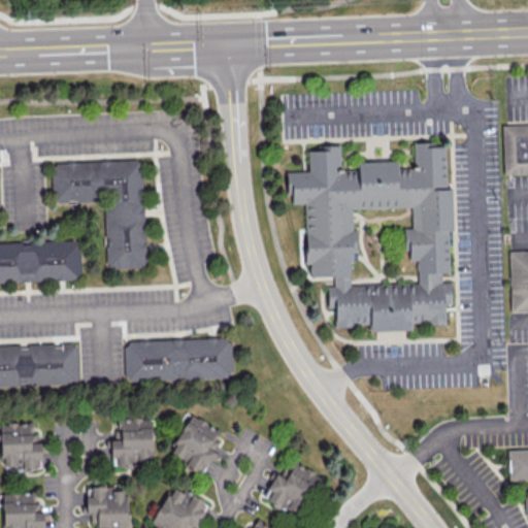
[(307,151),(318,150),(318,145),(338,144),(339,169),(357,169),(357,161),(396,160),(396,168),(414,168),(413,141),(439,141),(439,145),(444,145),(446,187),(451,187),(452,229),(448,229),(449,271),(440,271),(440,281),(450,281),(451,302),(444,302),(444,323),(410,324),(410,329),(368,330),(368,323),(353,324),(353,326),(334,327),(333,306),(327,306),(326,285),(333,285),(332,275),(309,275),(309,263),(303,263),(303,239),(304,239),(303,203),(291,203),(291,194),(286,194),(286,171),(308,170),(307,151)]
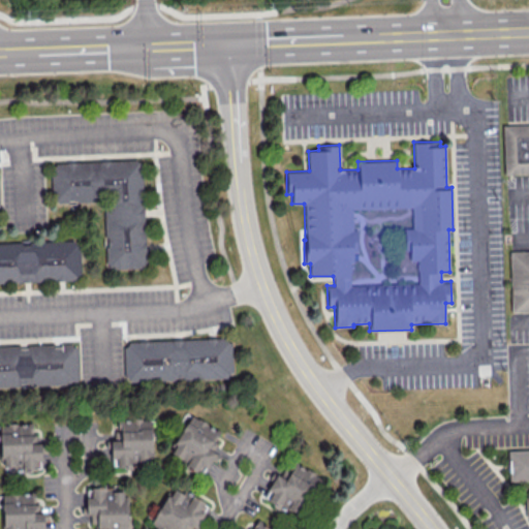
[(142,159),(51,161),(52,201),(97,200),(96,195),(103,194),(105,268),(145,267),(142,159)]
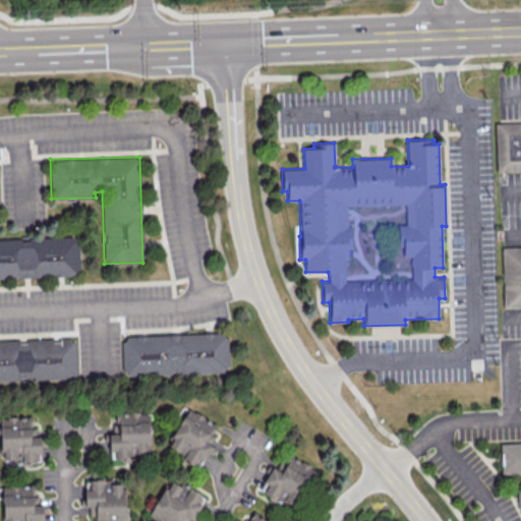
[(0,238),(0,278),(78,276),(77,236),(0,238)]
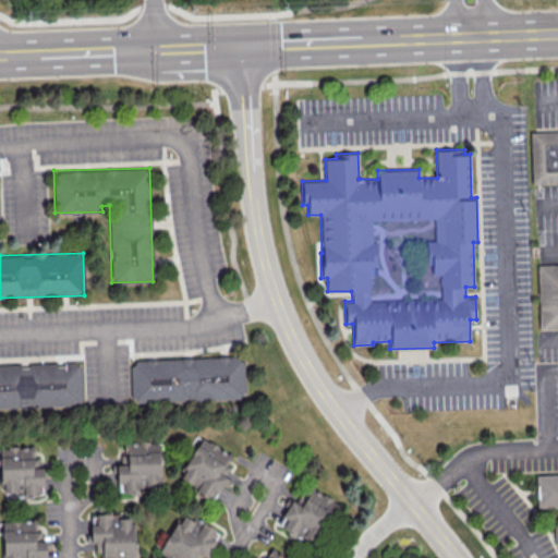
[(245,398),(244,356),(130,360),(131,401),(245,398)]
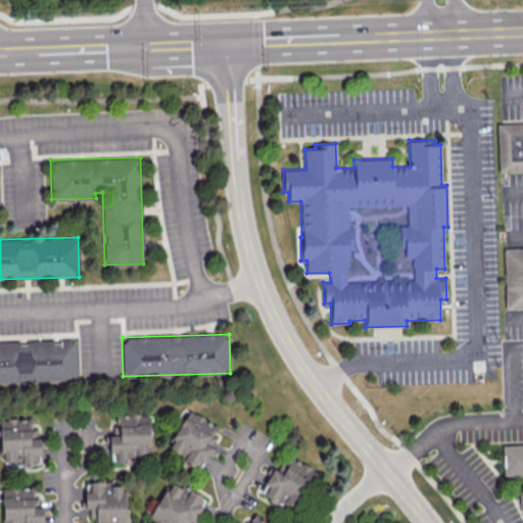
[(0,341),(0,381),(77,379),(76,340),(0,341)]
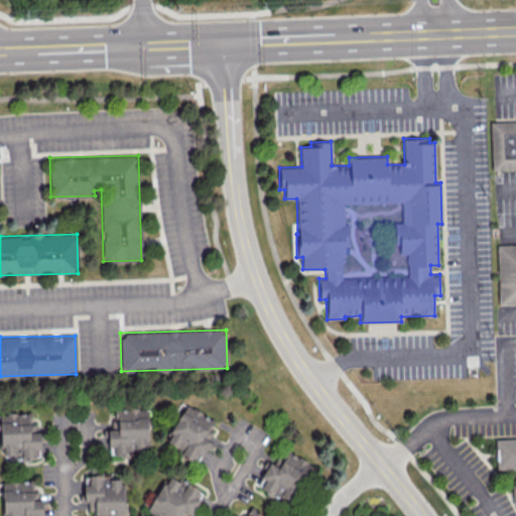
[(165,440),(182,452),(180,454),(196,464),(208,444),(215,448),(220,439),(208,431),(215,420),(187,404),(165,440)]
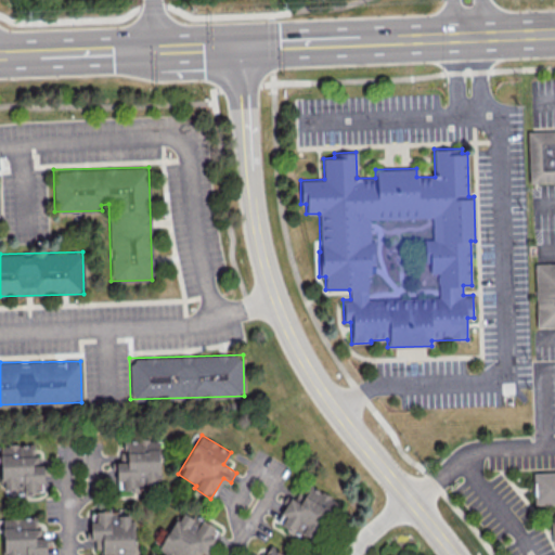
[(136,488),(136,481),(159,481),(157,440),(121,441),(123,461),(116,461),(117,488),(136,488)]
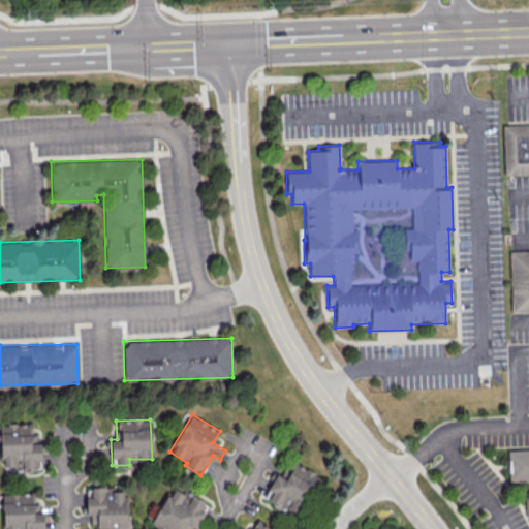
[(1,423),(1,468),(39,468),(39,434),(33,434),(33,423),(1,423)]
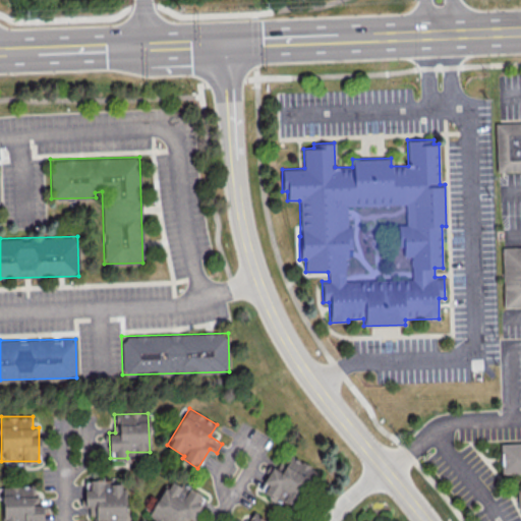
[(271,466),(259,491),(296,507),(313,466),(289,456),(282,471),(271,466)]
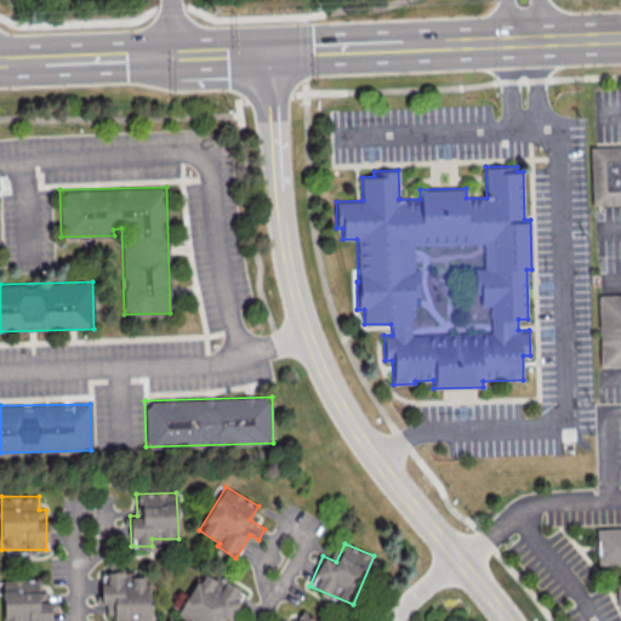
[(178,620),(182,620),(226,620),(239,588),(198,571),(178,620)]
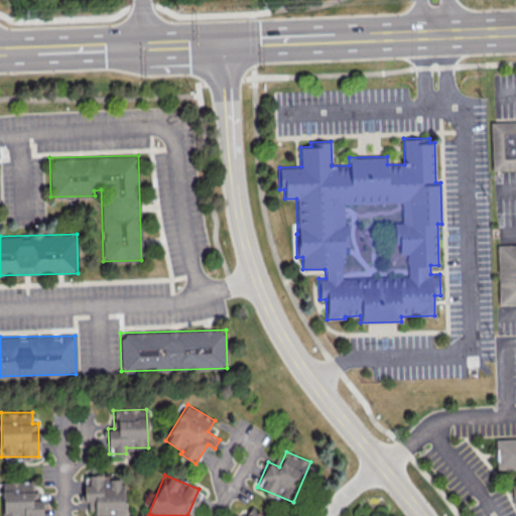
[(123,515),(123,476),(84,476),(84,501),(91,501),(91,515),(123,515)]
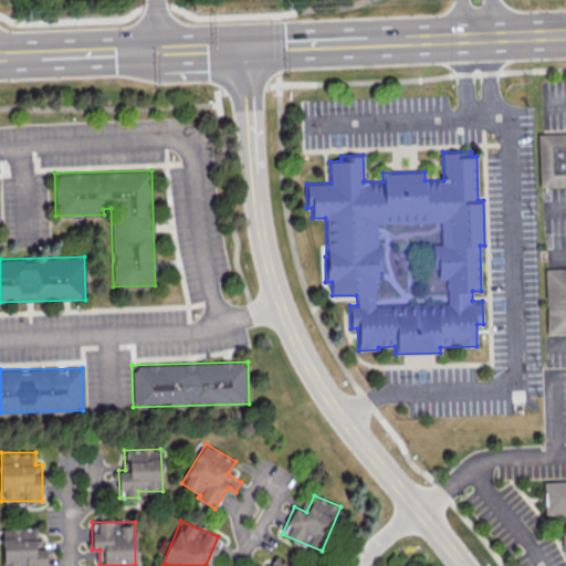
[(2,528),(3,565),(45,565),(46,558),(51,558),(51,547),(40,547),(39,527),(2,528)]
